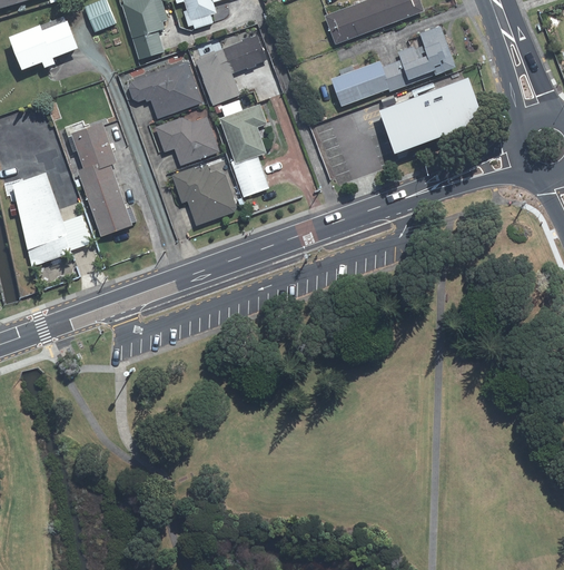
[(114,23),(104,0),(99,0),(83,6),(94,31),(114,23)]
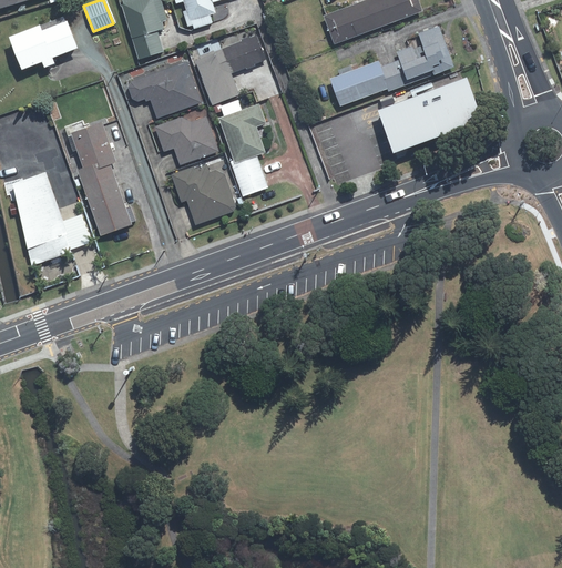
[(122,4),(138,59),(163,52),(156,30),(163,28),(161,20),(166,19),(160,0),(122,0),(123,3),(122,4)]
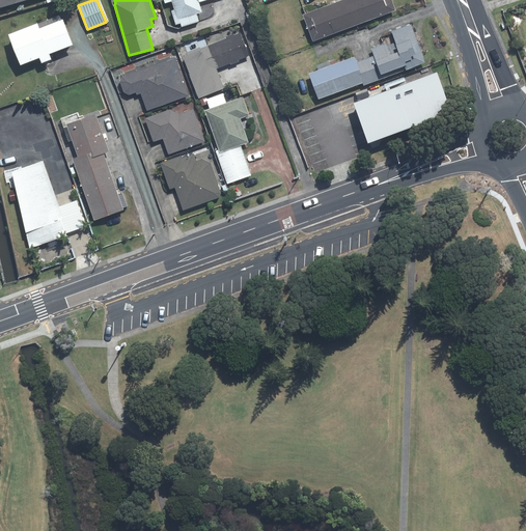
[(163,0),(164,3),(171,0),(173,9),(170,10),(174,24),(180,23),(181,26),(198,21),(196,14),(200,11),(198,2),(203,0),(163,0)]
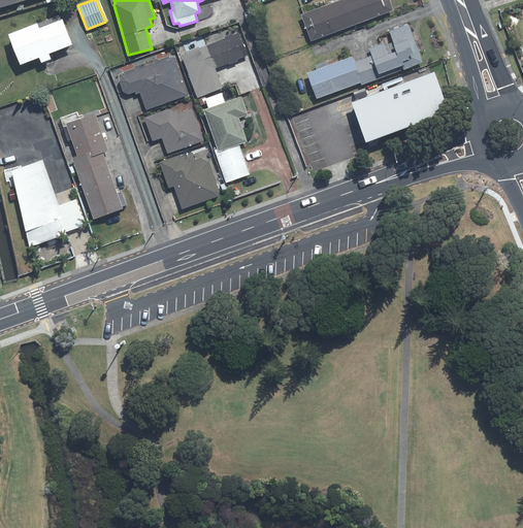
[(340,0),(337,0),(300,14),(311,40),(351,26),(340,0)]
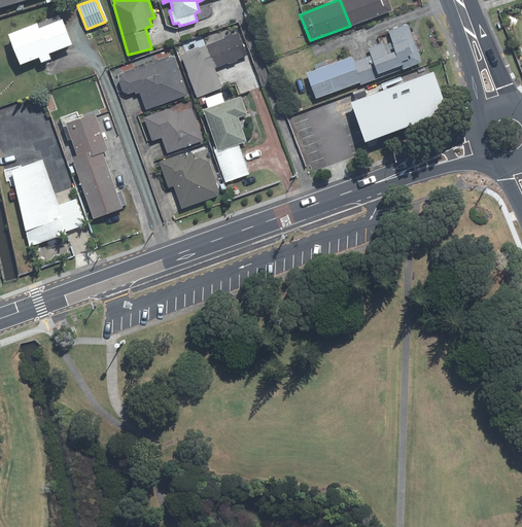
[(387,0),(340,0),(350,26),(391,9),(387,0)]
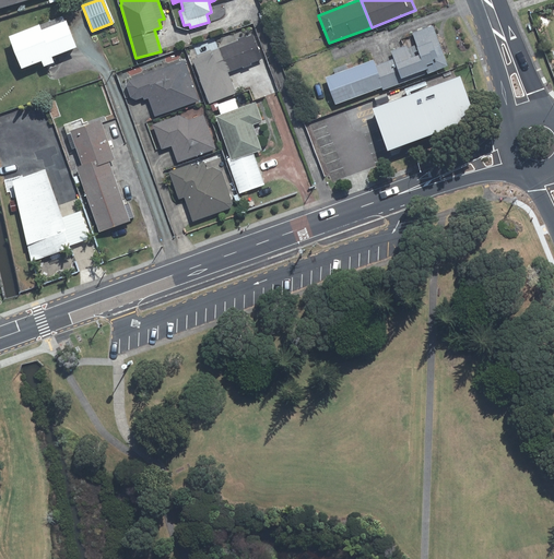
[(54,56),(79,46),(68,19),(65,21),(62,18),(43,25),(42,23),(12,35),(24,68),(44,59),(46,66),(56,61),(54,56)]
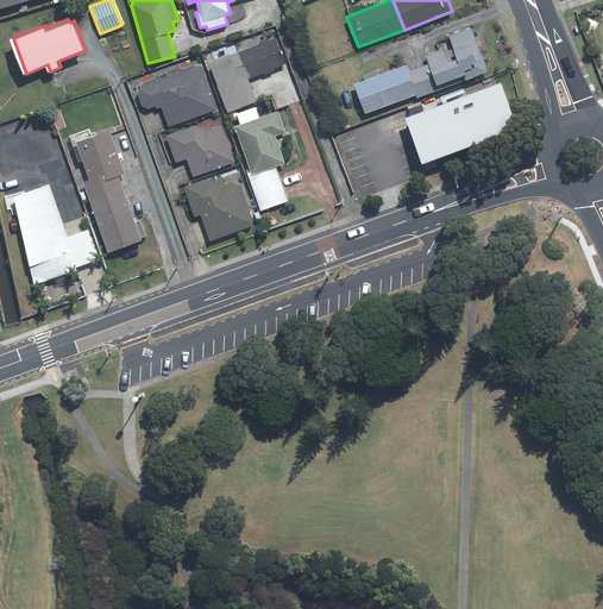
[(441,50),(426,56),(428,63),(418,67),(428,93),(487,69),(470,27),(450,36),(458,57),(446,62),(441,50)]
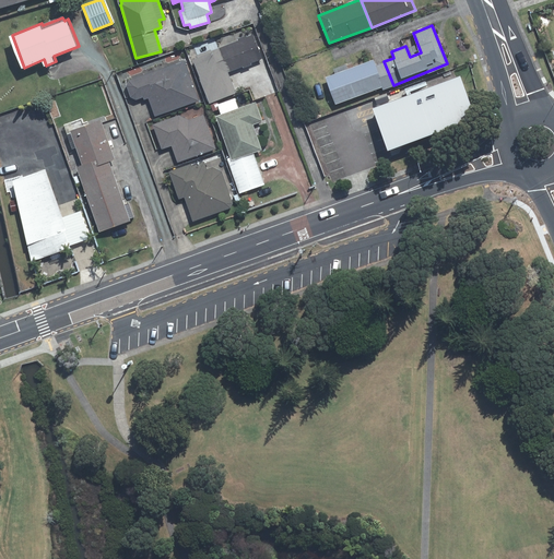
[(224,71),(225,72),(242,66),(249,62),(261,58),(251,35),(246,37),(237,40),(216,49),(219,57),(210,61),(215,74),(224,71)]
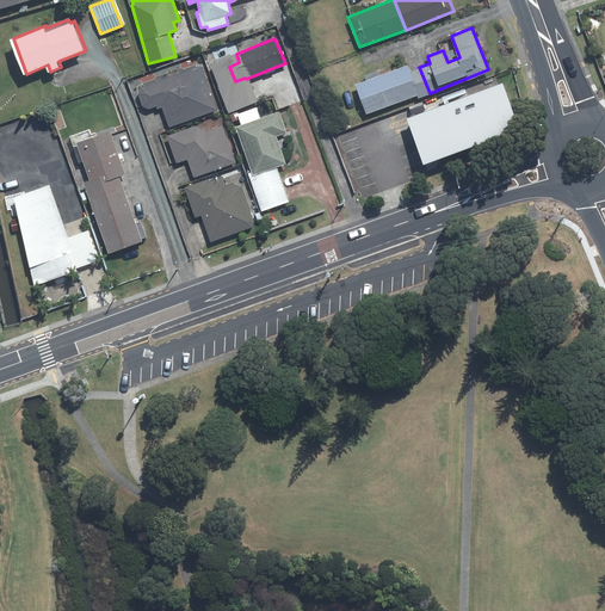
[(407,65),(357,85),(369,118),(430,93),(419,67),(409,71),(407,65)]
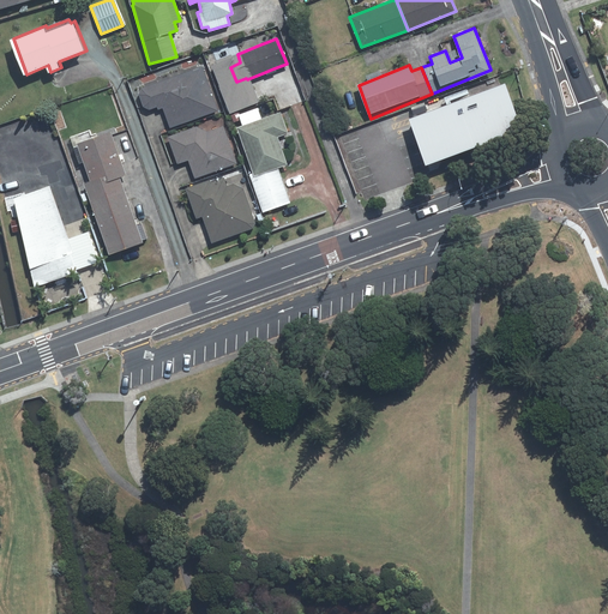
[(143,88),(139,95),(144,107),(149,109),(156,107),(157,109),(162,107),(169,128),(217,110),(200,66),(143,88)]
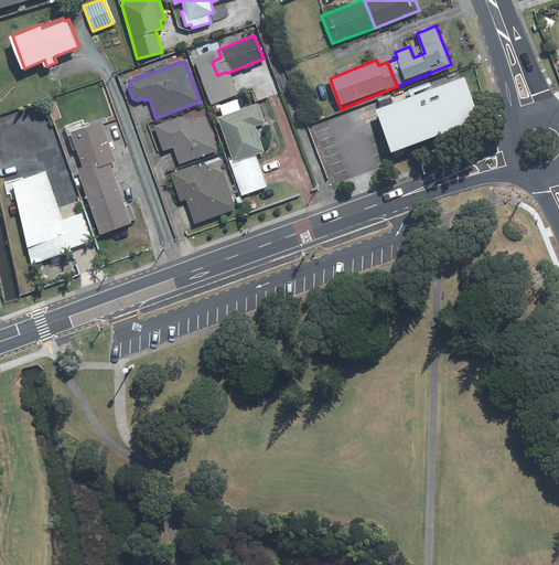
[(257,74),(264,89),(271,86),(265,71),(257,74)]
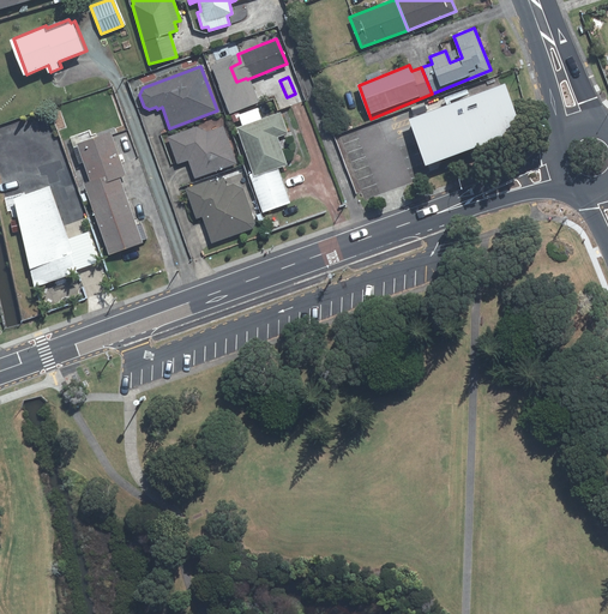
[(499,84),(403,119),(420,166),(506,133),(512,120),(499,84)]
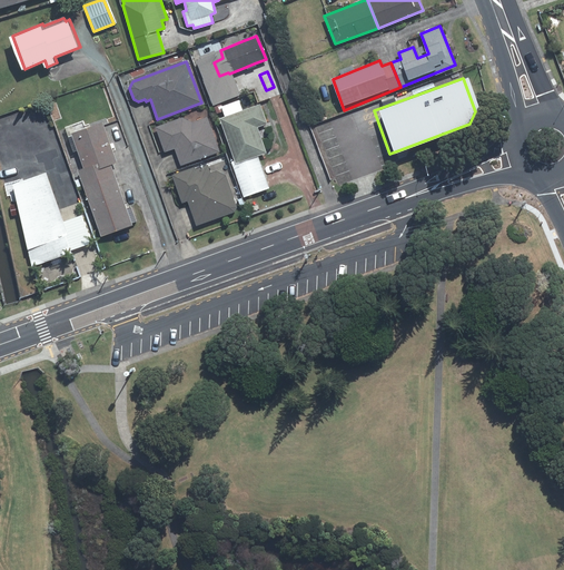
[(263,125),(267,124),(259,104),(219,118),(235,160),(230,163),(244,197),(268,188),(256,156),(266,153),(260,137),(266,135),(263,125)]
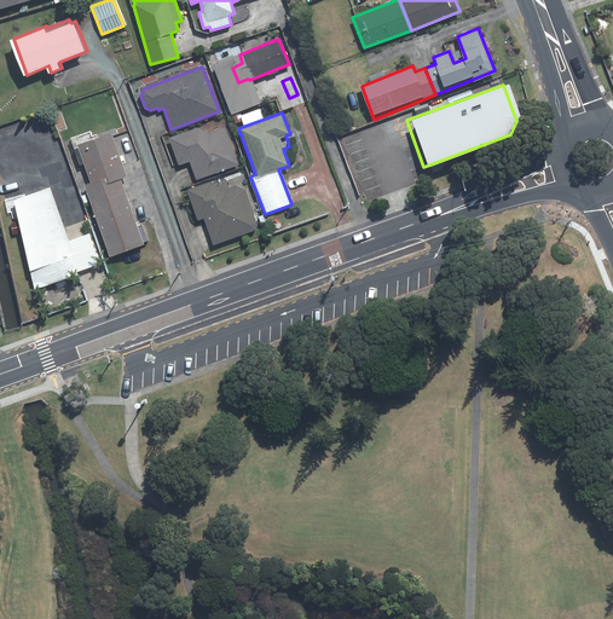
[(198,127),(169,137),(179,165),(190,161),(196,179),(238,165),(225,126),(209,132),(198,127)]
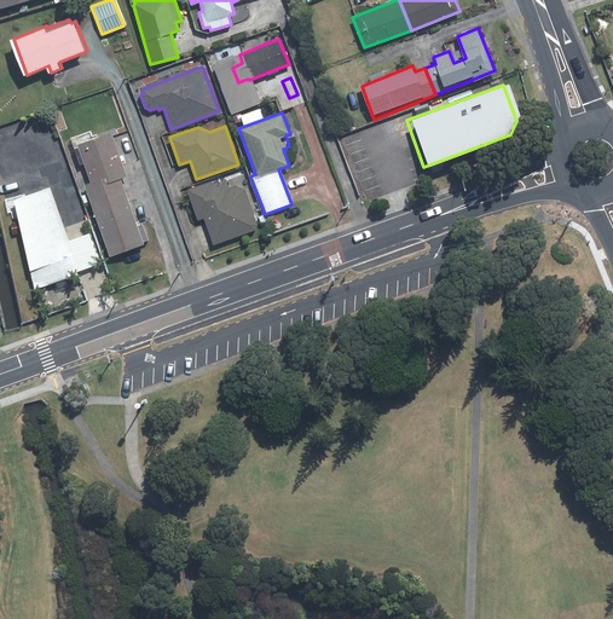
[(111,133),(77,145),(80,151),(84,163),(91,183),(85,185),(91,201),(123,190),(120,179),(126,177),(111,133)]
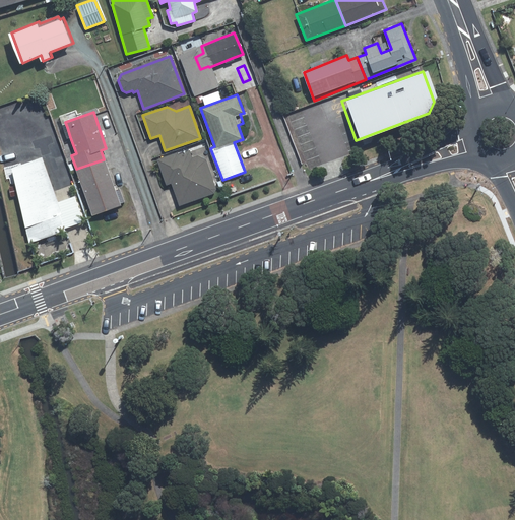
[(177,152),(156,159),(166,185),(172,183),(179,205),(213,193),(215,188),(205,160),(197,155),(191,157),(189,150),(178,154),(177,152)]
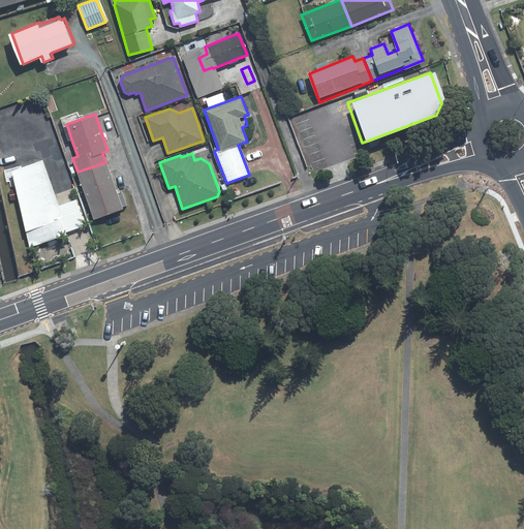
[(12,170),(30,246),(67,235),(65,231),(58,206),(42,160),(12,170)]
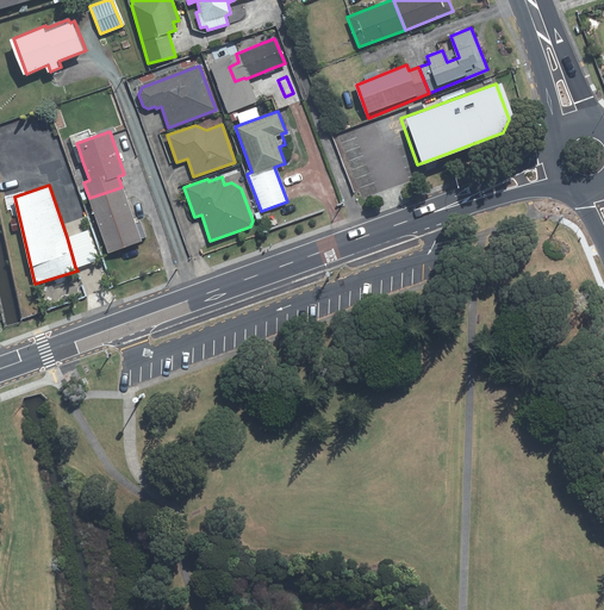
[(89,198),(109,253),(141,242),(122,187),(89,198)]
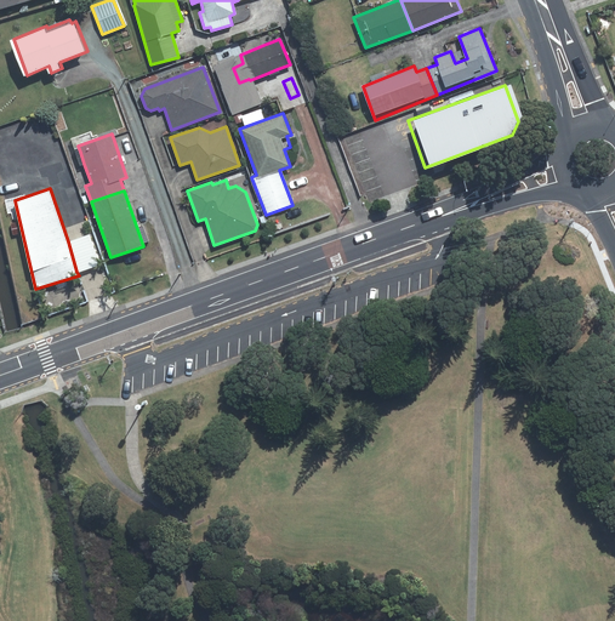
[(16,222),(7,223),(11,235),(18,233),(16,222)]
